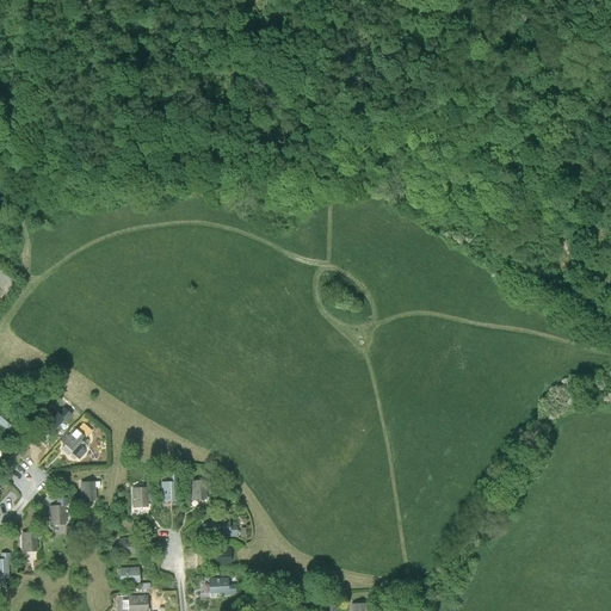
[(54,408),(41,423),(53,433),(66,419),(54,408)]
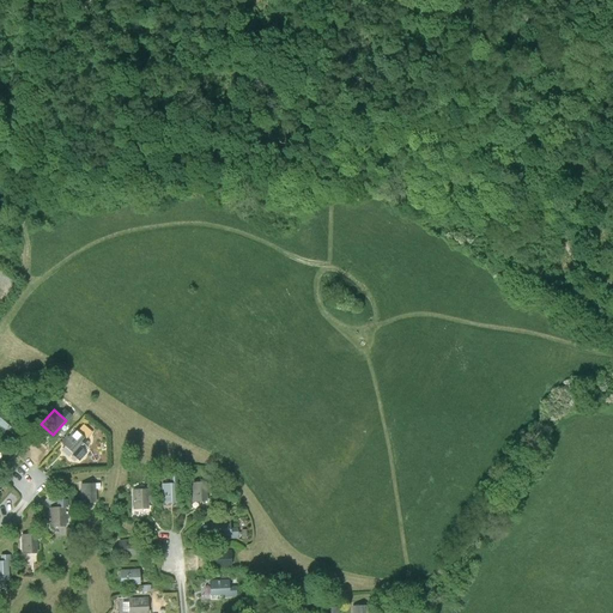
[(19,424),(6,412),(0,418),(0,429),(8,436),(19,424)]
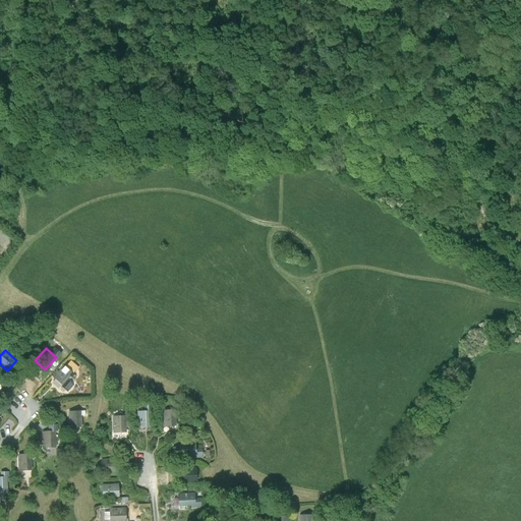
[(64,364),(53,378),(63,386),(74,373),(64,364)]
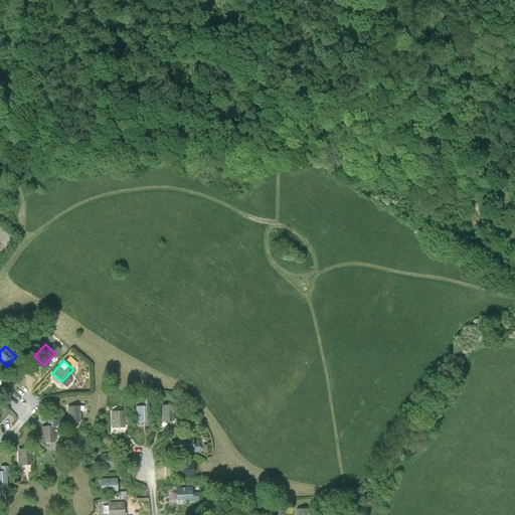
[(70,374),(61,383),(66,388),(75,379),(70,374)]
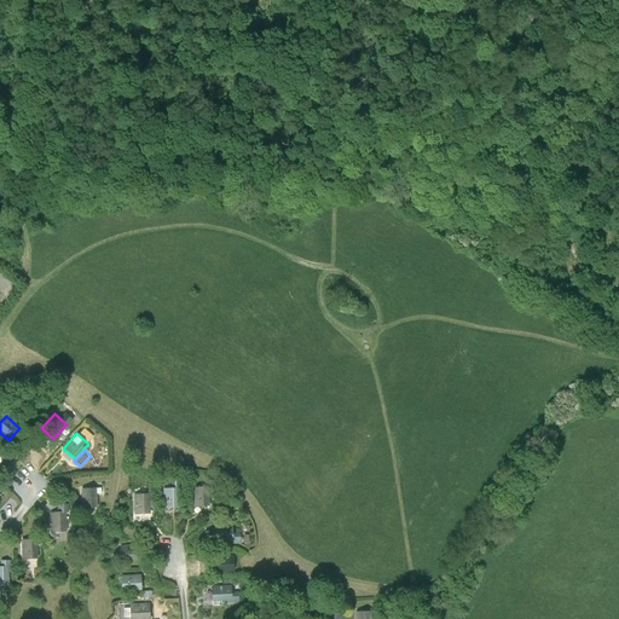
[(97,507),(97,487),(81,489),(82,507),(97,507)]
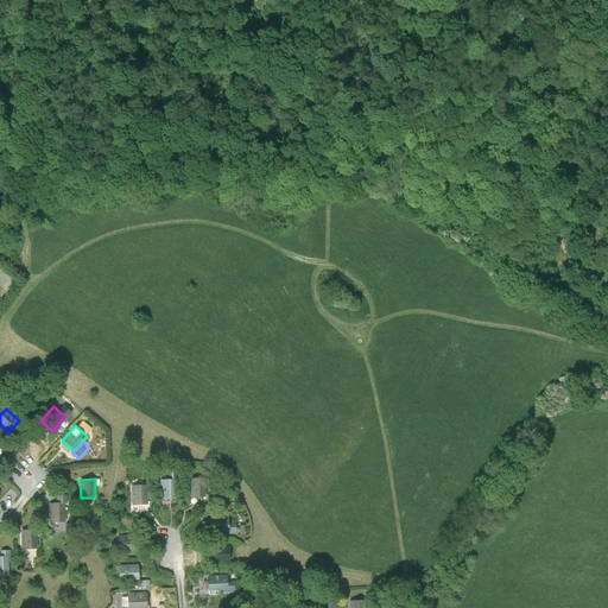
[(206,479),(189,479),(190,498),(207,496),(206,479)]
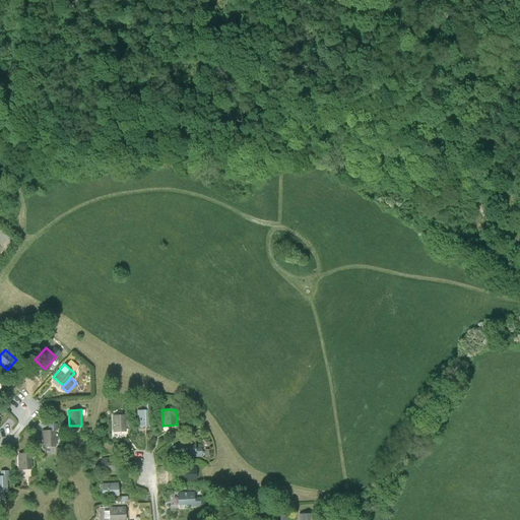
[(150,410),(138,410),(138,427),(151,427),(150,410)]
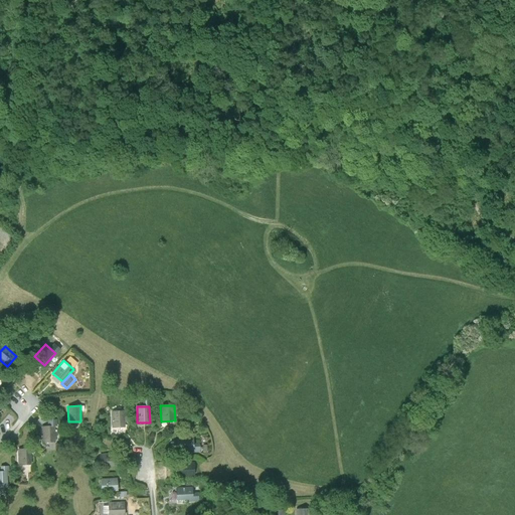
[(125,411),(112,411),(113,427),(126,427),(125,411)]
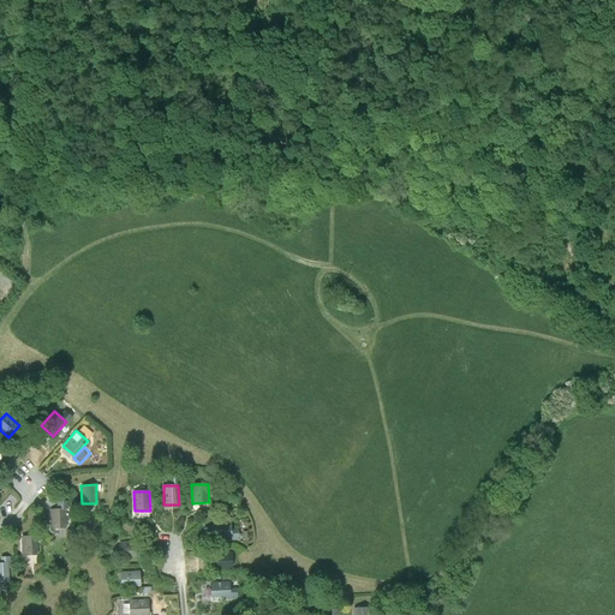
[(67,529),(65,507),(49,508),(52,530),(67,529)]
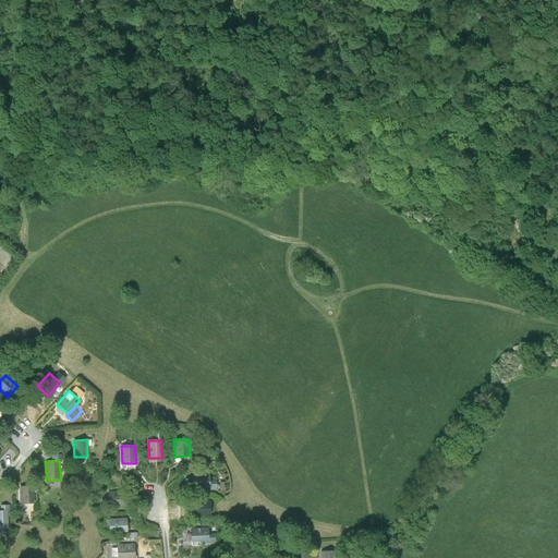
[(210,474),(193,474),(193,487),(210,487),(210,474)]
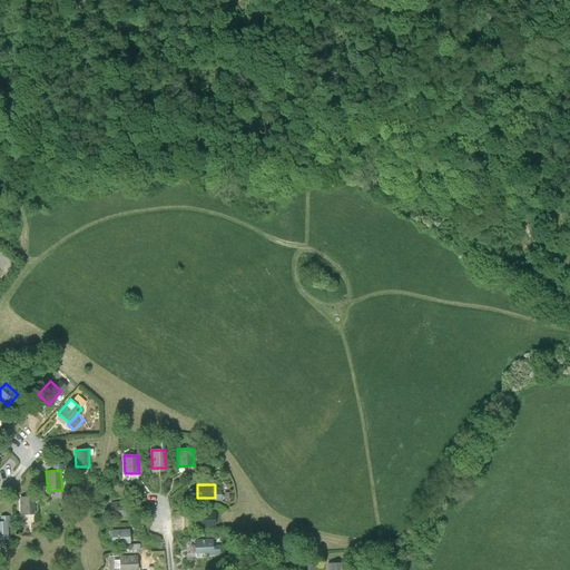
[(35,514),(35,497),(20,497),(21,516),(35,514)]
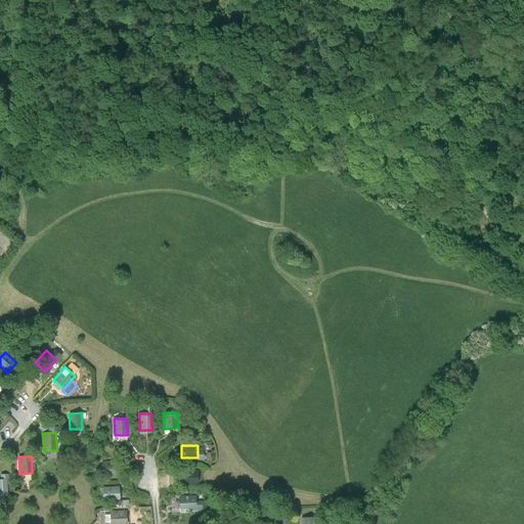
[(101,462),(102,475),(119,474),(119,462),(101,462)]
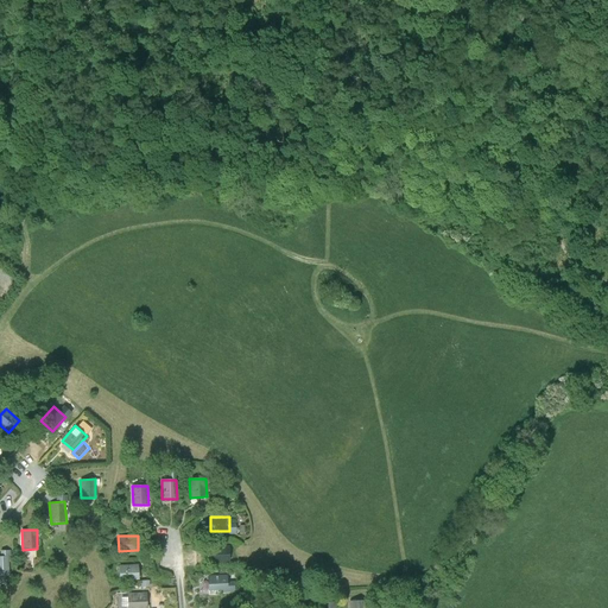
[(230,546),(211,548),(211,562),(230,562),(230,546)]
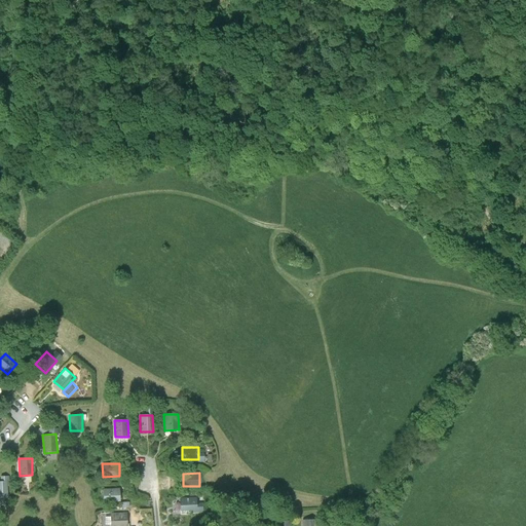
[(0,498),(8,498),(7,485),(10,485),(9,476),(1,476),(1,481),(0,481),(0,498)]
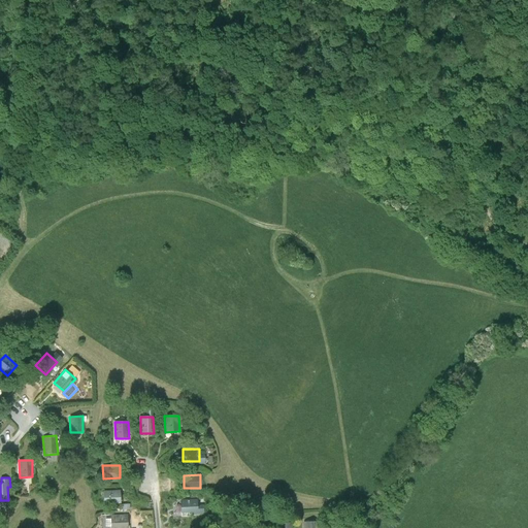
[(104,491),(104,503),(122,503),(121,491),(104,491)]
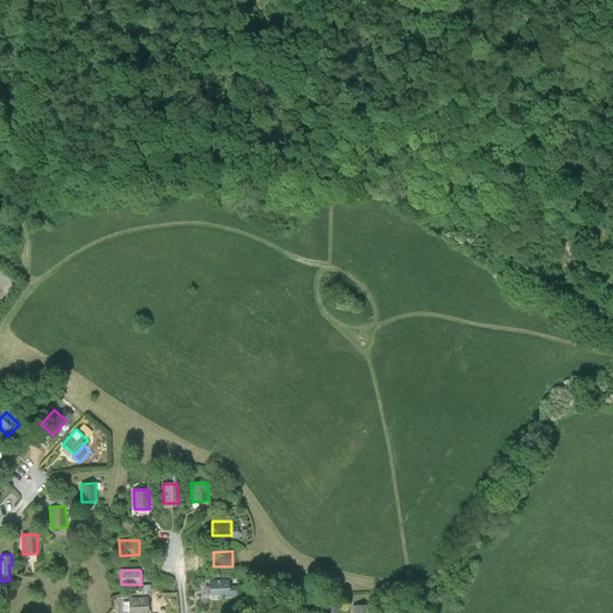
[(229,580),(211,581),(212,595),(230,594),(229,580)]
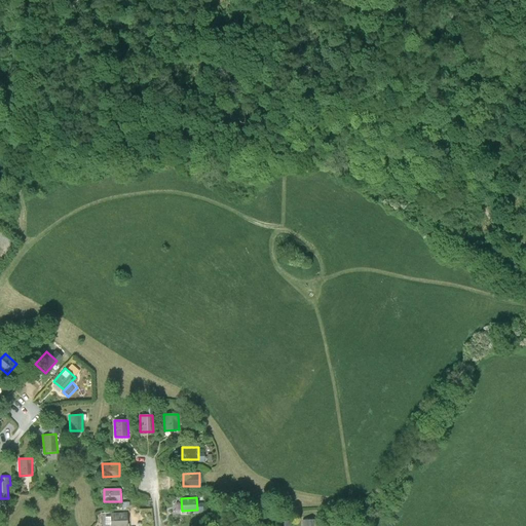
[(111,514),(111,525),(127,525),(127,514),(111,514)]
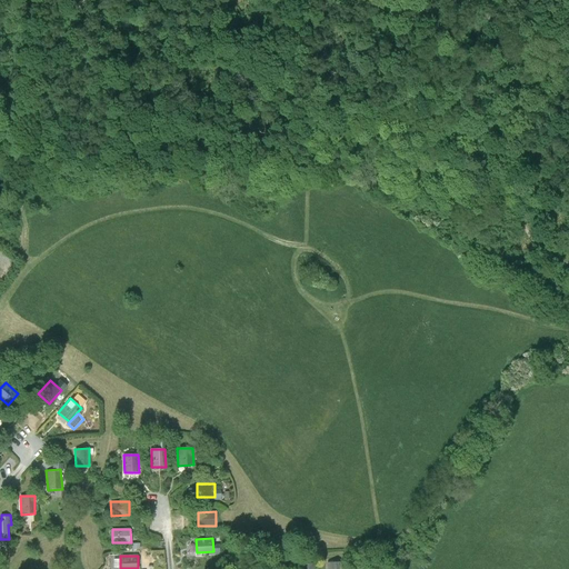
All buildings are outlined.
